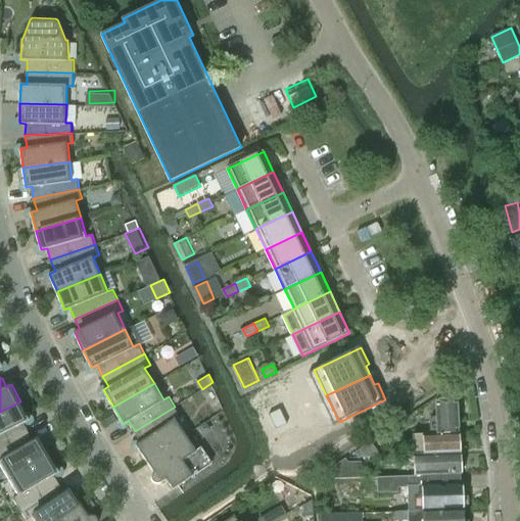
[(443,399),(436,405),(437,417),(430,418),(431,421),(433,423),(433,433),(460,432),(459,414),(459,412),(460,411),(460,410),(460,408),(460,407),(460,405),(459,404),(459,403),(458,401),(458,399),(443,399)]
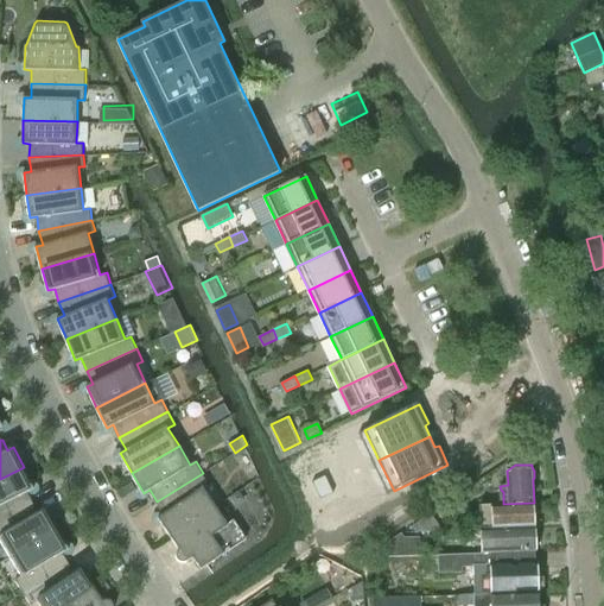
[(24,467),(0,479),(0,521),(35,502),(29,491),(35,488),(24,467)]
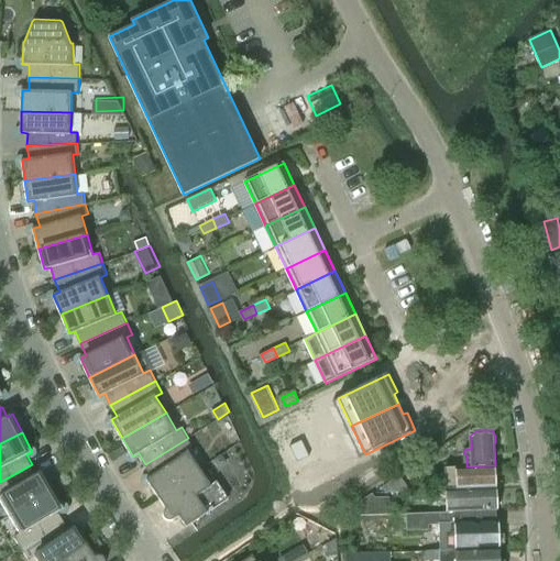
[(188,438),(145,464),(152,475),(147,479),(158,496),(200,468),(189,452),(195,448),(188,438)]
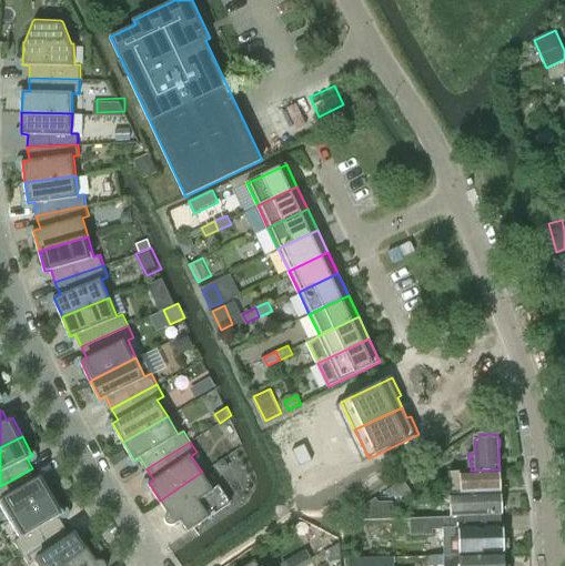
[(305,443),(293,450),(296,457),(309,452),(305,443)]
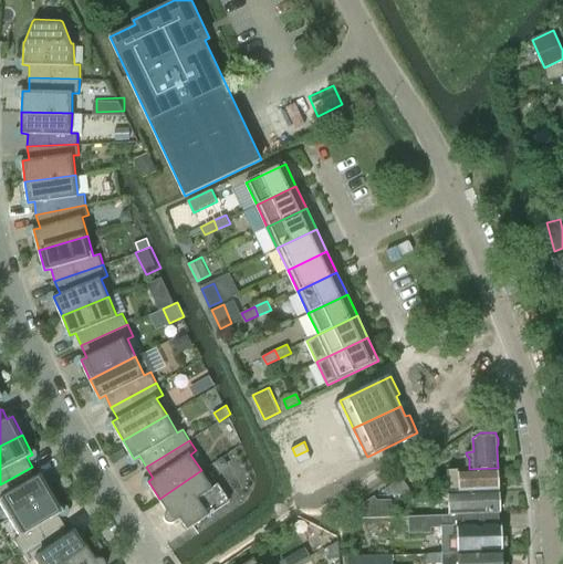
[(308,450),(295,456),(300,463),(312,458),(308,450)]
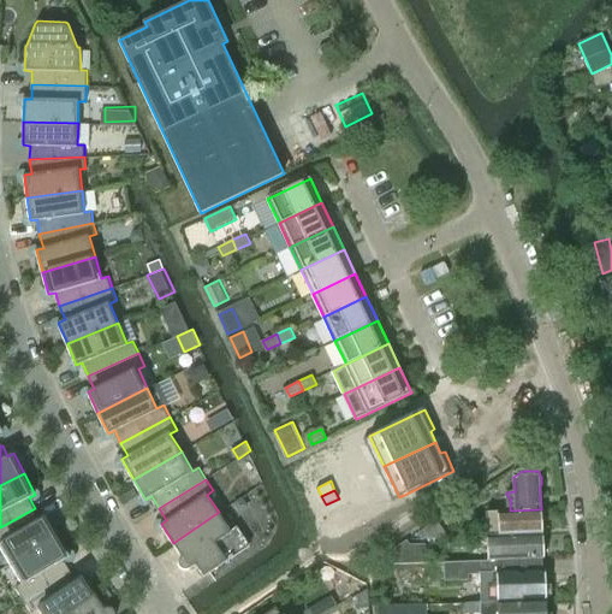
[(451,508),(451,513),(475,512),(474,494),(451,508)]
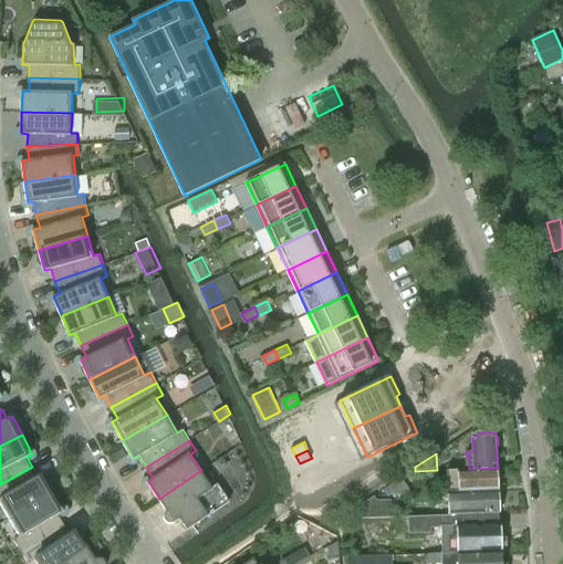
[(32,467),(0,484),(0,500),(0,501),(10,518),(54,492),(43,473),(38,477),(32,467)]
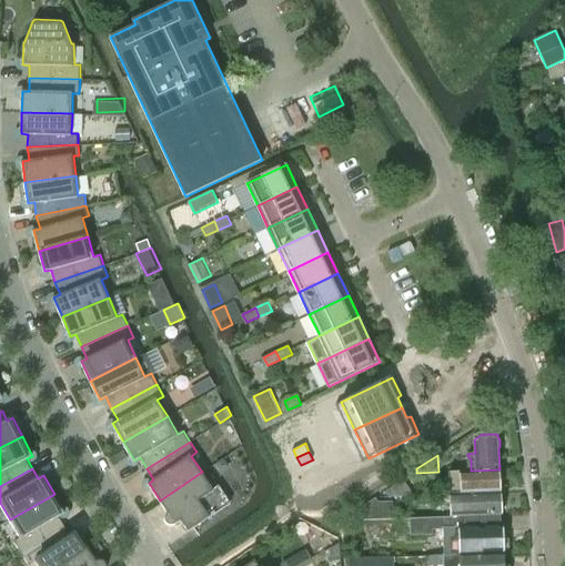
[(500,470),(471,471),(454,472),(454,483),(450,484),(451,494),(501,492),(500,470)]
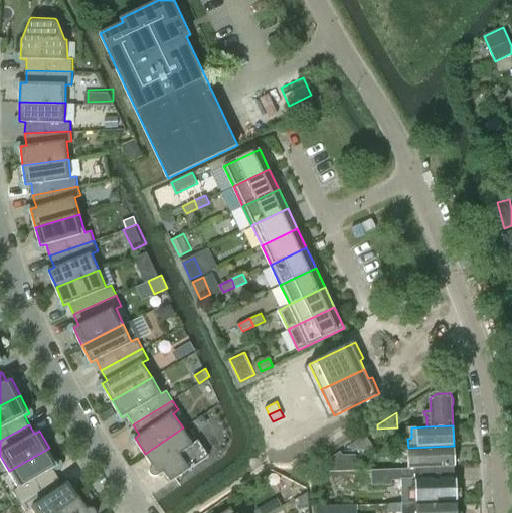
[(183,428),(145,454),(153,465),(151,467),(150,470),(151,473),(153,475),(156,475),(159,474),(159,475),(164,471),(171,481),(209,456),(198,440),(193,443),(183,428)]
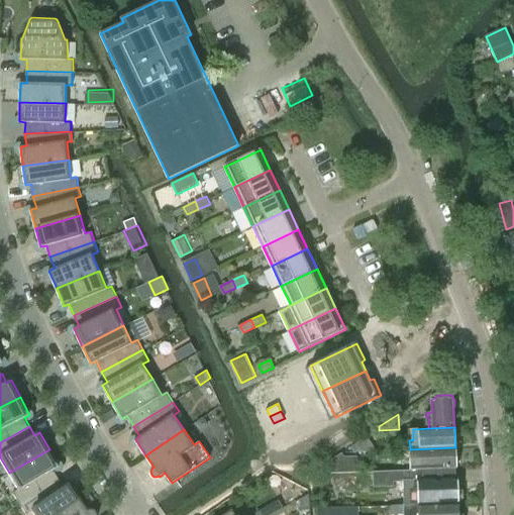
[(378,450),(371,440),(368,435),(351,446),(354,451),(378,450)]
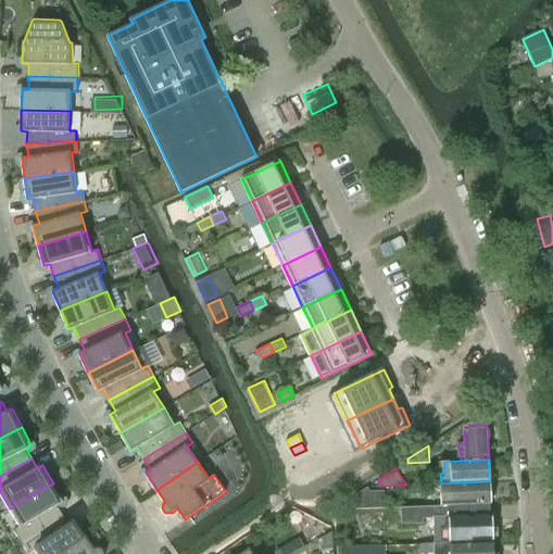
[(490,481),(441,483),(441,493),(445,493),(447,505),(434,506),(435,517),(491,514),(490,503),(491,503),(490,481)]
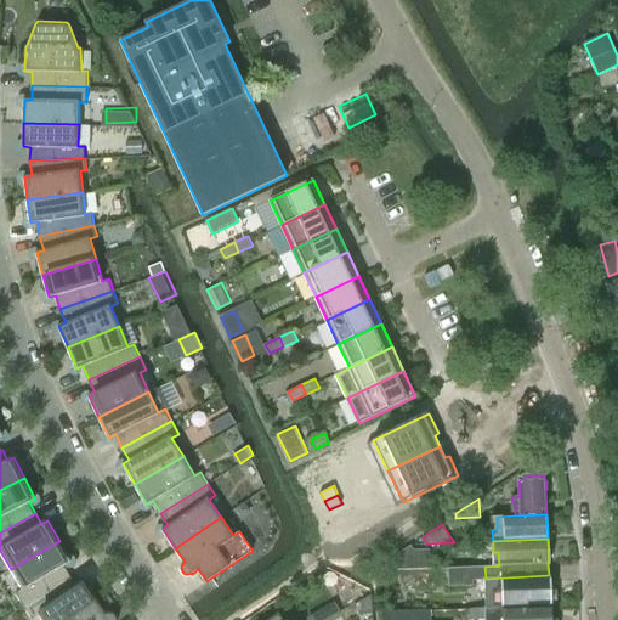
[(60,541),(11,569),(23,589),(16,592),(24,606),(72,575),(66,564),(72,561),(60,541)]
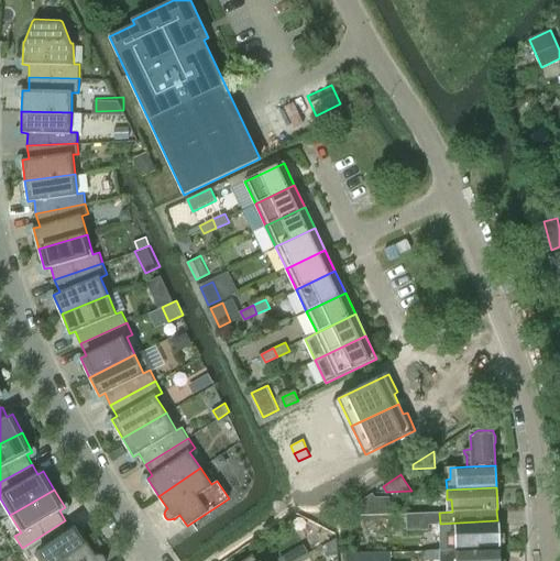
[(373,493),(354,505),(347,510),(351,515),(391,513),(390,496),(375,496),(373,493)]
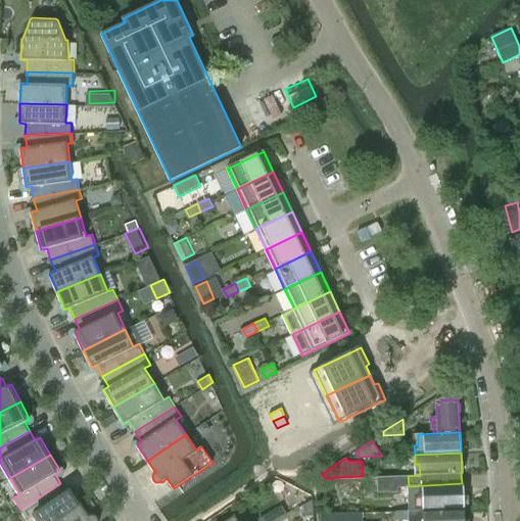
[(409,486),(408,476),(377,477),(378,492),(398,491),(398,486),(409,486)]
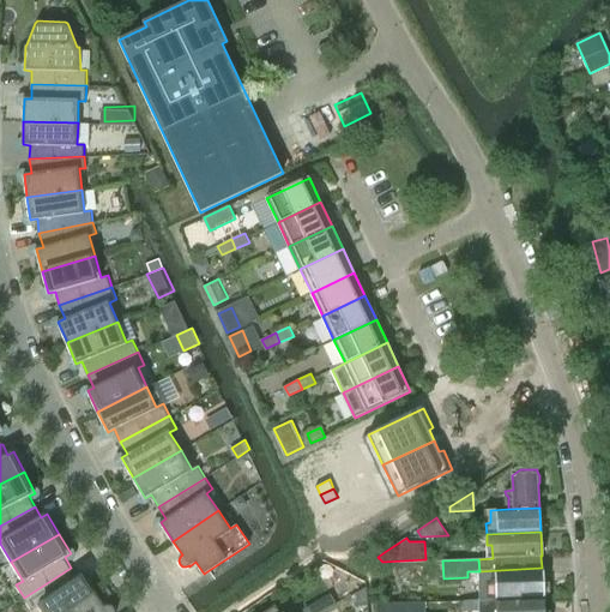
[(336,567),(326,573),(334,586),(344,579),(336,567)]
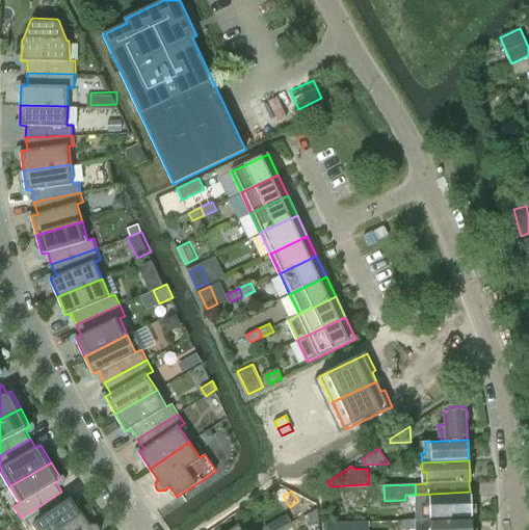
[(61,492),(21,518),(28,529),(33,525),(36,529),(59,529),(83,514),(73,497),(68,501),(61,492)]
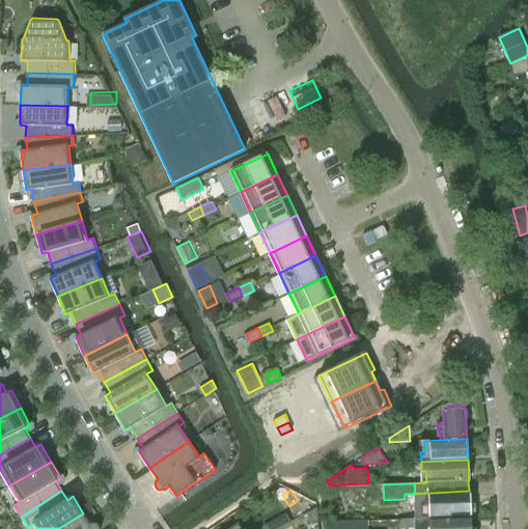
[(470,491),(469,491),(415,494),(415,520),(471,518),(471,514),(476,511),(476,503),(470,500),(470,491)]
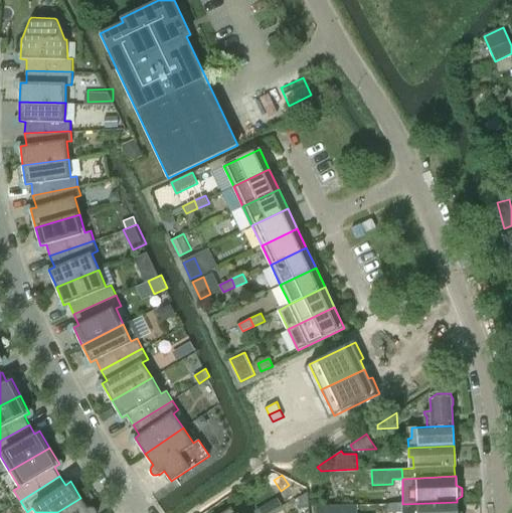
[(279,497),(256,510),(257,512),(270,512),(284,506),(279,497)]
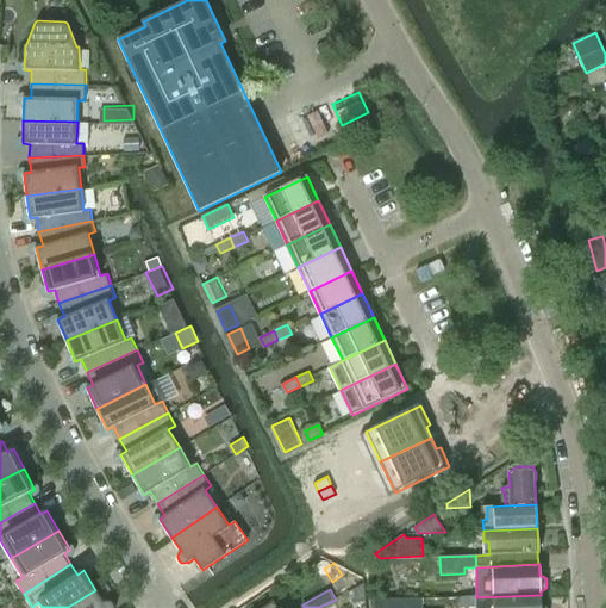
[(95,590),(68,607),(114,607),(116,607),(114,605),(111,602),(107,601),(105,602),(95,590)]
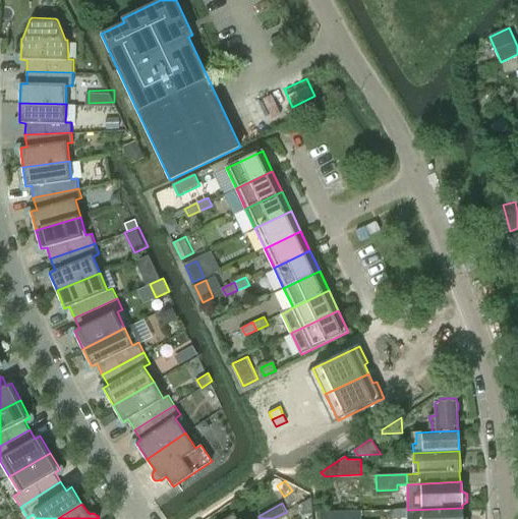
[(467,518),(468,518),(462,516),(462,508),(407,510),(408,513),(407,518),(467,518)]
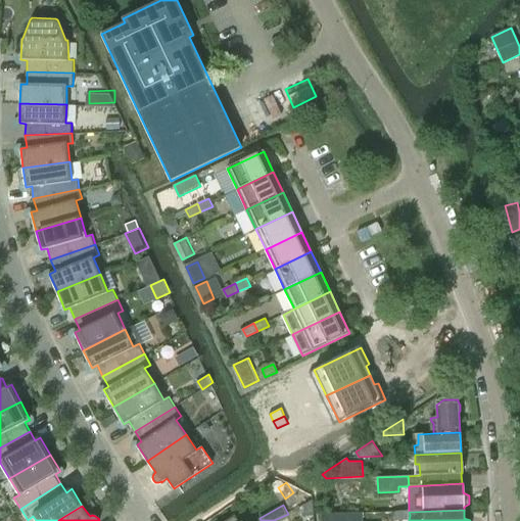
[(380,520),(381,513),(380,511),(322,512),(322,520),(380,520)]
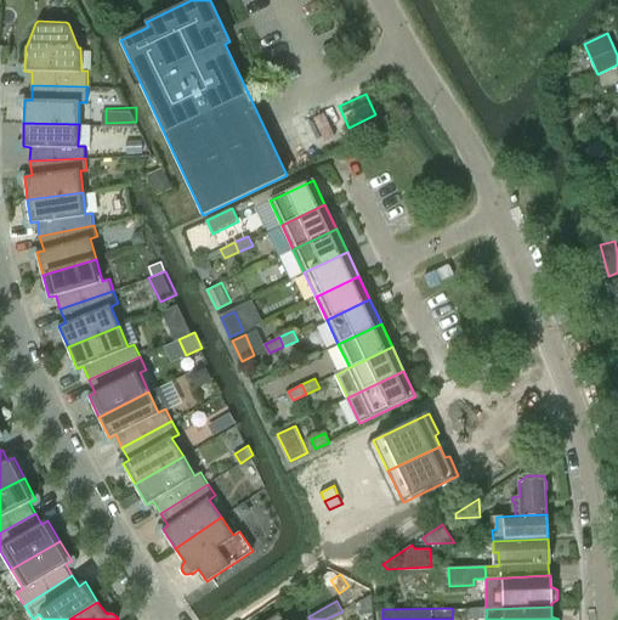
[(474,613),(487,613),(486,609),(457,610),(457,619),(474,619),(474,613)]
